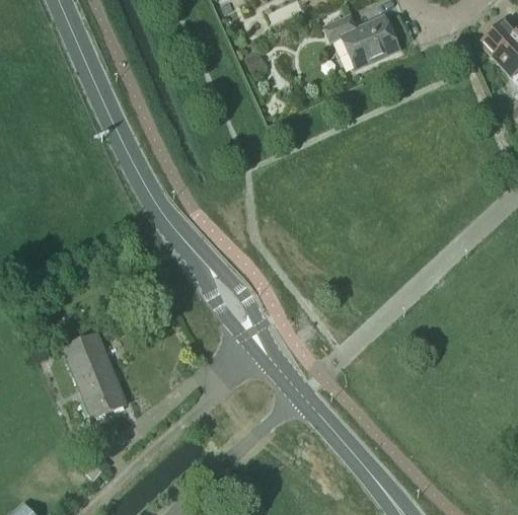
[(398,49),(384,16),(355,28),(349,15),(324,26),(330,40),(341,35),(356,69),(398,49)]
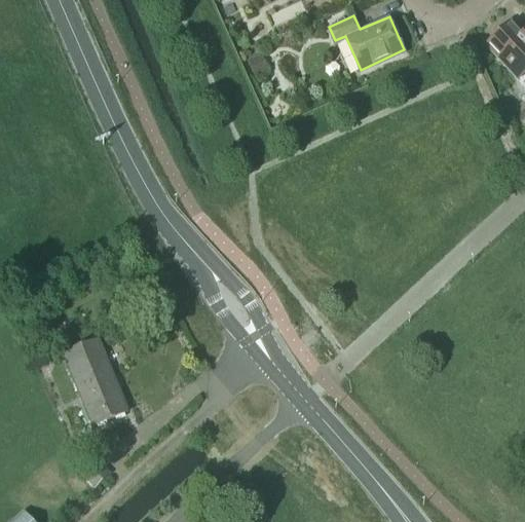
[(524,29),(522,32),(511,20),(487,42),(518,76),(524,69),(524,29)]
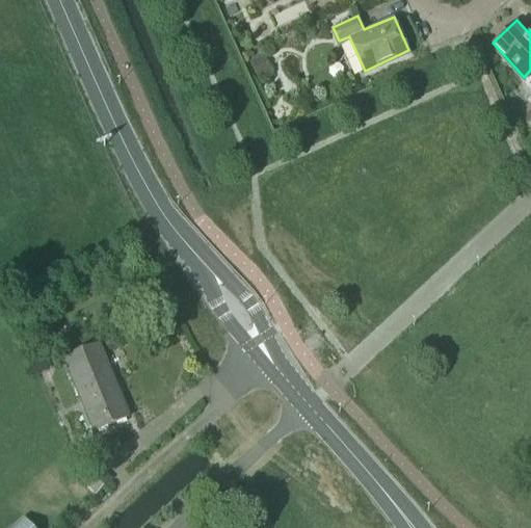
[(100,342),(64,357),(94,428),(129,414),(100,342)]
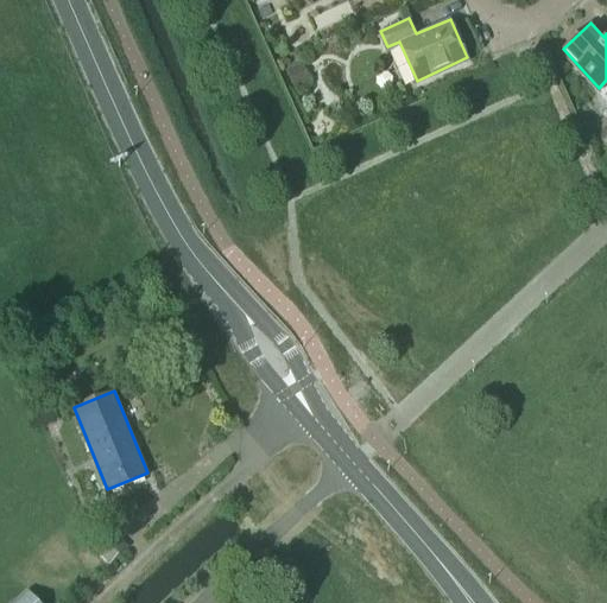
[(113,531),(96,547),(111,562),(127,545),(113,531)]
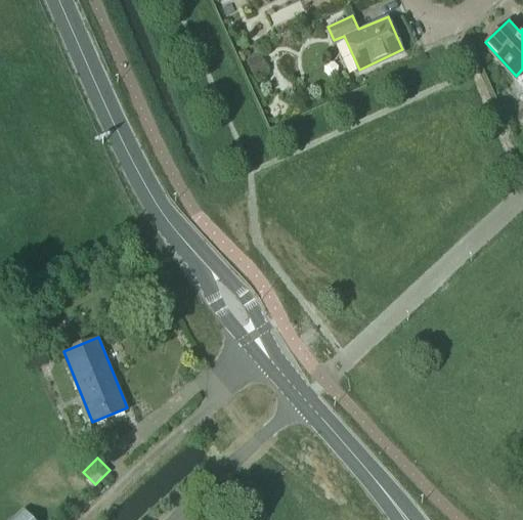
[(36,519),(26,509),(12,519),(36,519)]
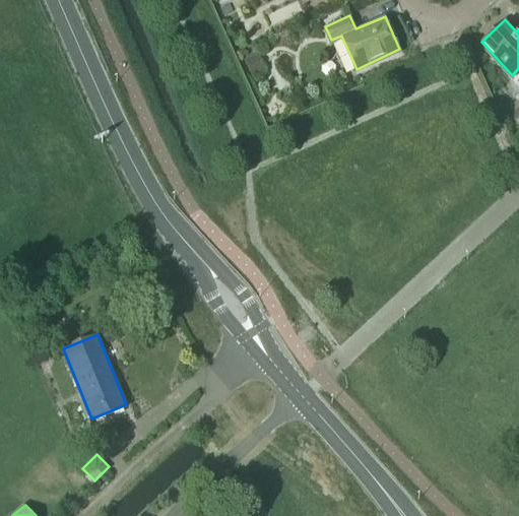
All buildings are outlined.
